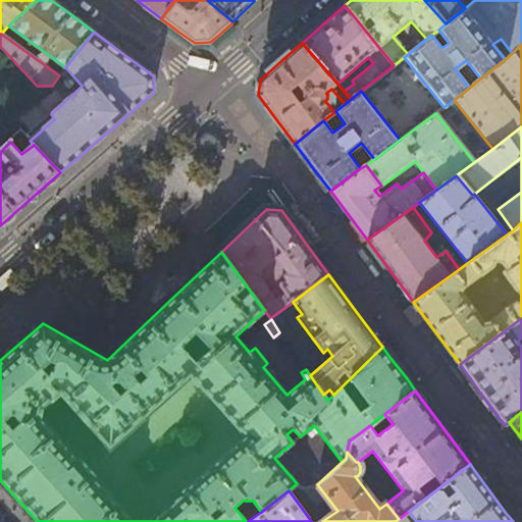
[(416,521),(409,511),(399,519),(395,521),(416,521)]
